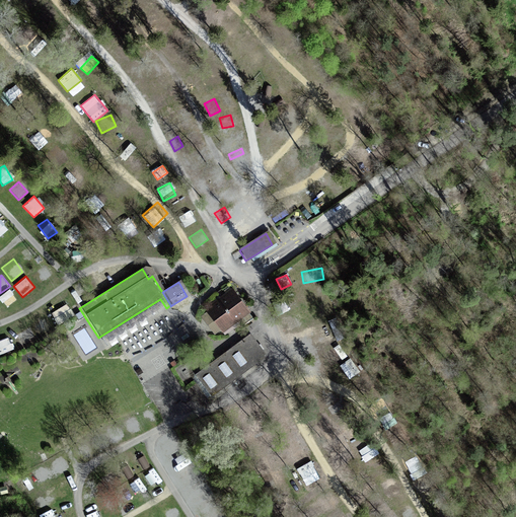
[(9,289),(0,296),(0,300),(6,307),(16,299),(9,289)]
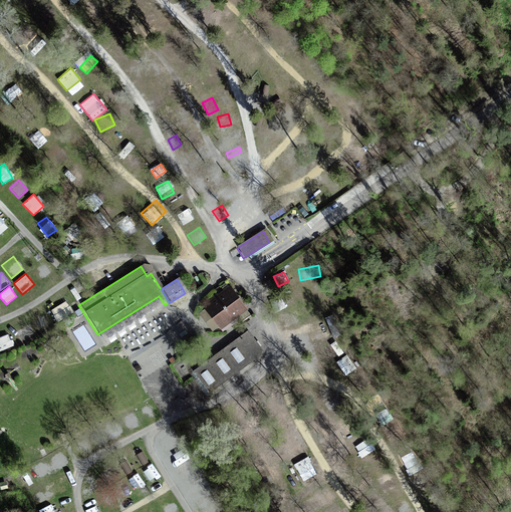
[(229,290),(207,306),(221,325),(243,309),(229,290)]
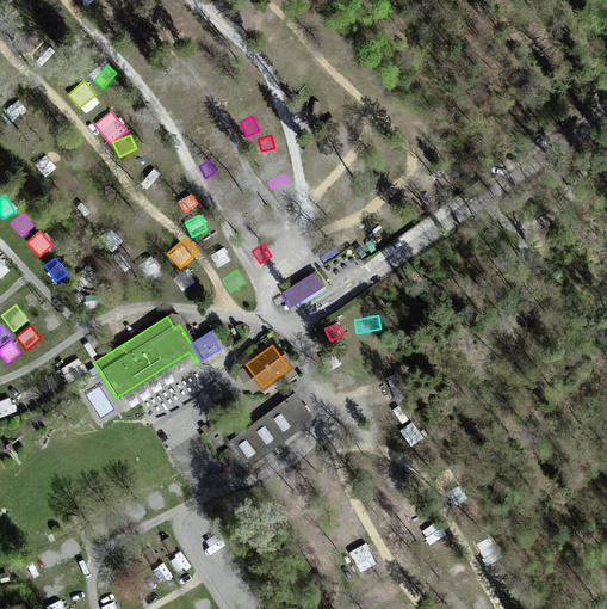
[(80,358),(61,365),(67,380),(85,373),(80,358)]
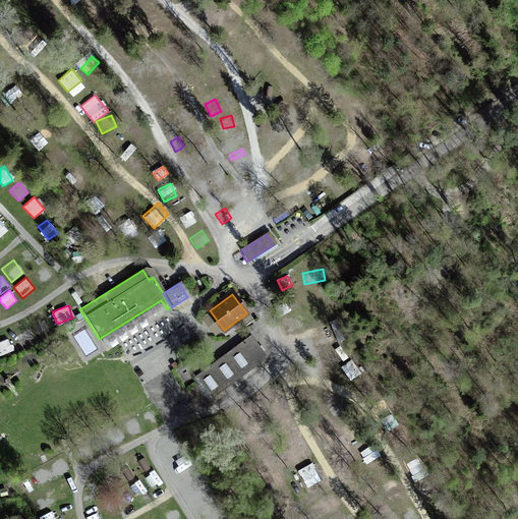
[(292,316),(282,323),(288,334),(298,329),(292,316)]
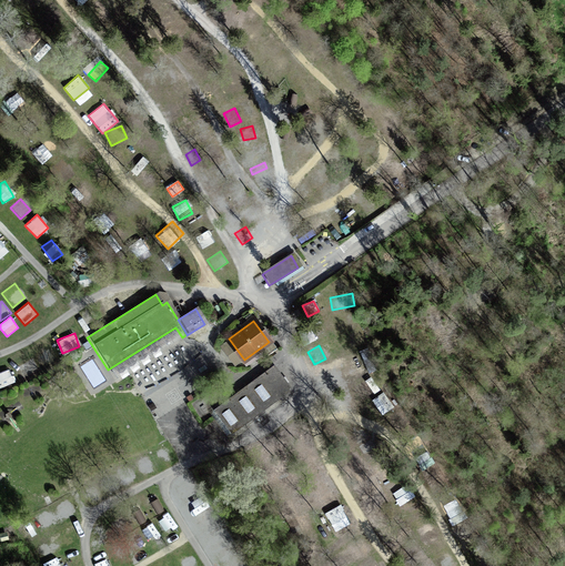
[(32,359),(17,365),(23,378),(39,372),(32,359)]
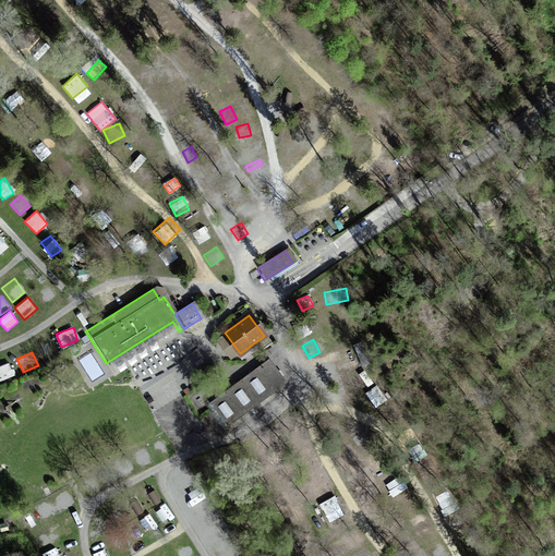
[(77,360),(91,381),(101,374),(89,353),(77,360)]
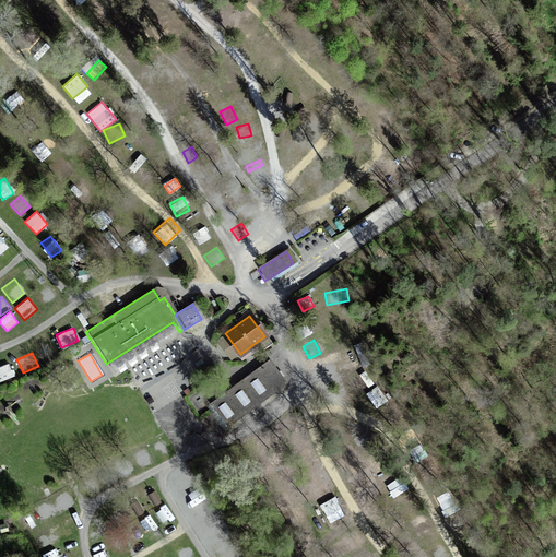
[(210,405),(226,427),(283,384),(267,363),(210,405)]
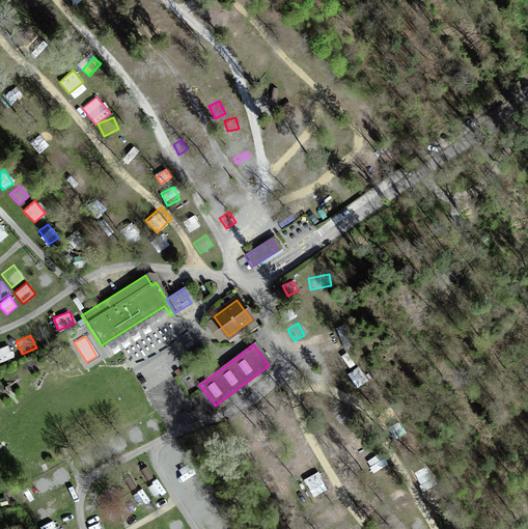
[(337,358),(343,370),(354,365),(348,353),(337,358)]
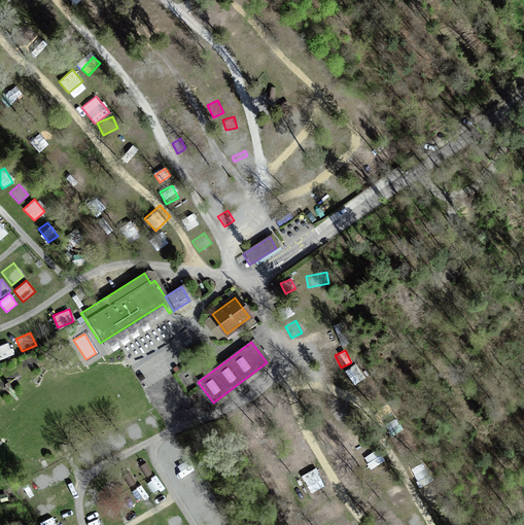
[(354,383),(364,377),(356,362),(345,369),(354,383)]
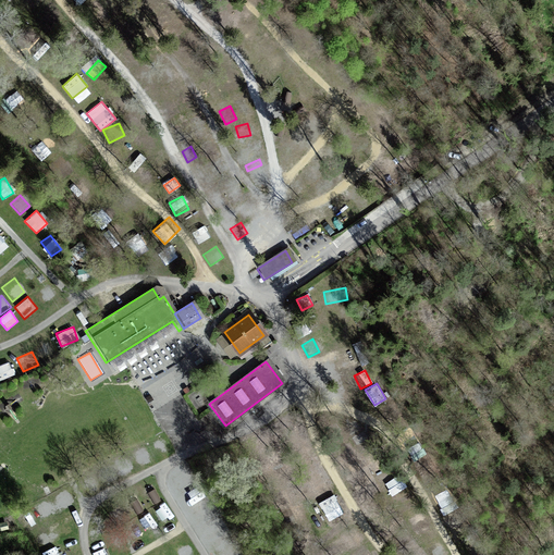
[(265,427),(270,438),(284,430),(280,419),(265,427)]
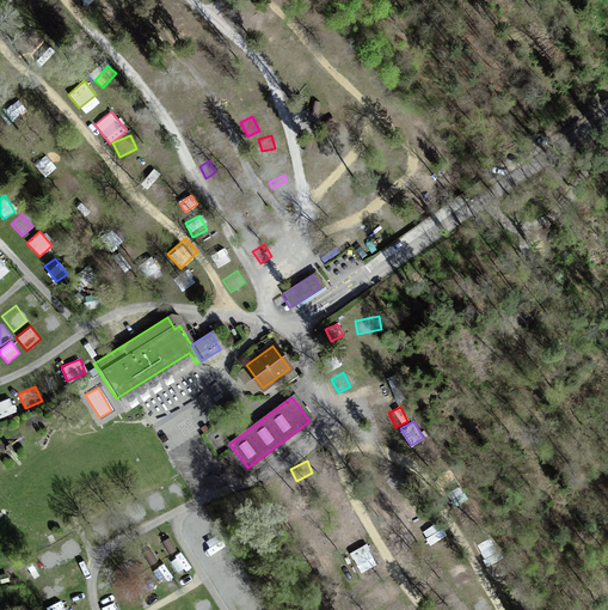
[(384,493),(373,499),(381,513),(392,507),(384,493)]
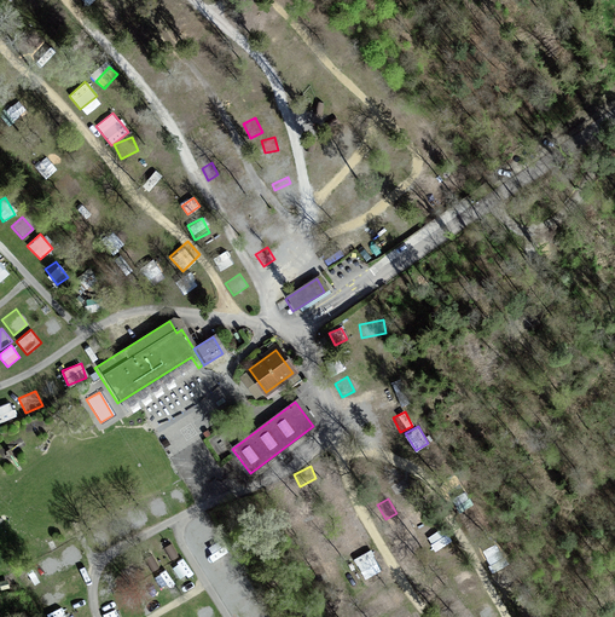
[(468,525),(480,520),(475,511),(463,515),(468,525)]
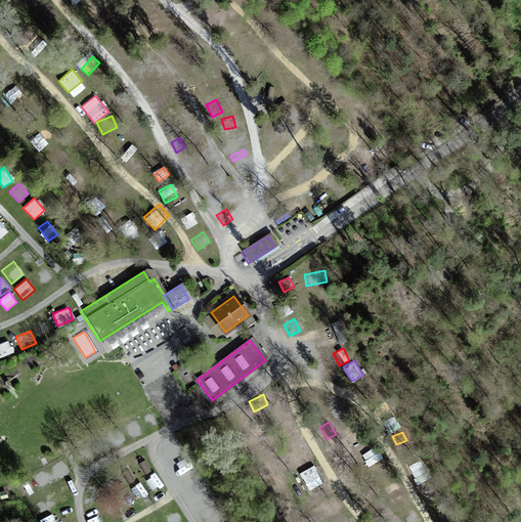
[(174,454),(182,450),(177,440),(169,444),(174,454)]
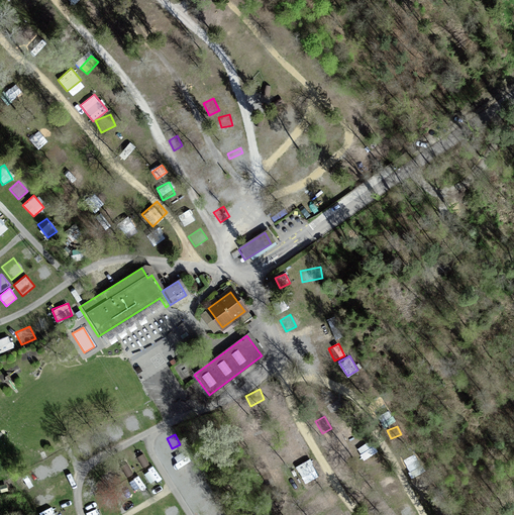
[(364,459),(377,451),(366,434),(352,442),(364,459)]
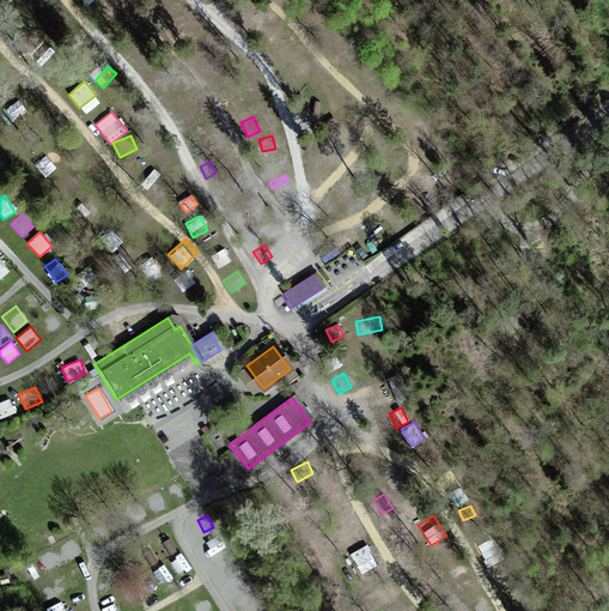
[(384,530),(399,555),(418,544),(403,519),(384,530)]
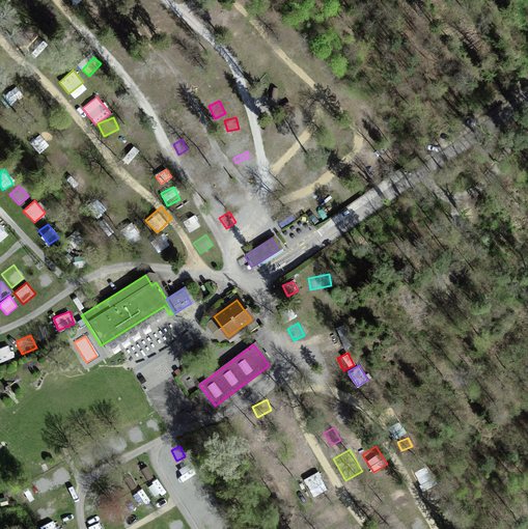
[(306,475),(316,469),(311,457),(300,464),(306,475)]
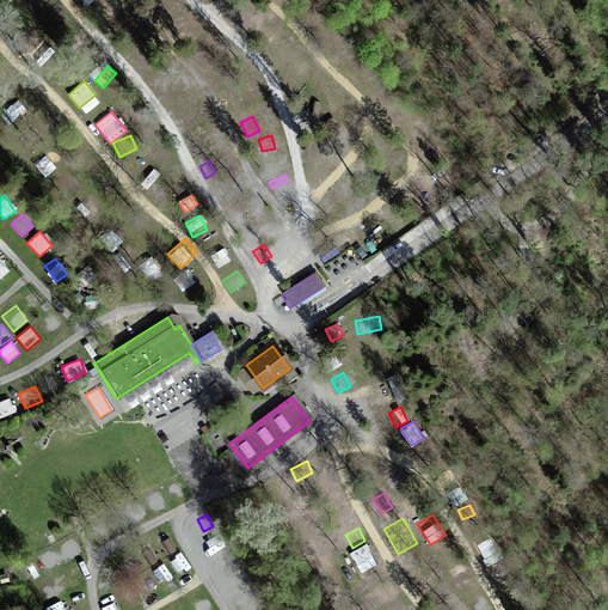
[(361,573),(378,566),(368,543),(351,550),(361,573)]
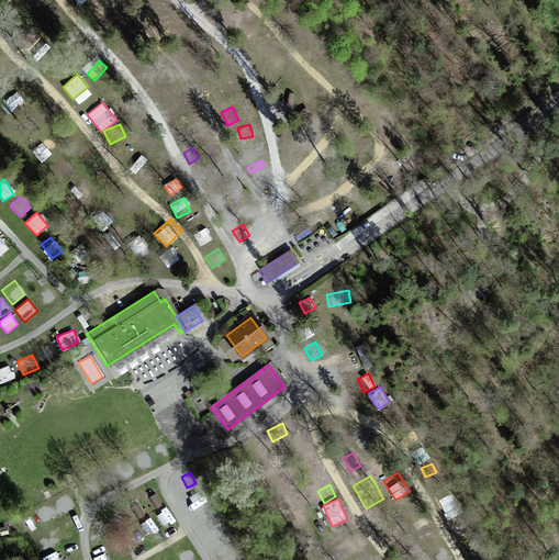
[(451,519),(460,539),(471,534),(462,515),(451,519)]
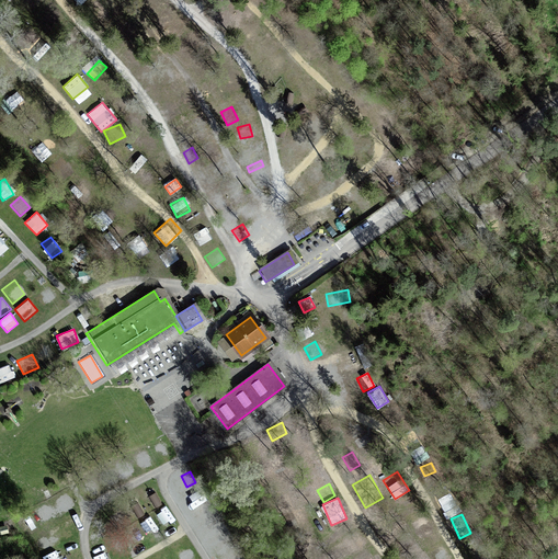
[(418,535),(432,529),(425,516),(412,522),(418,535)]
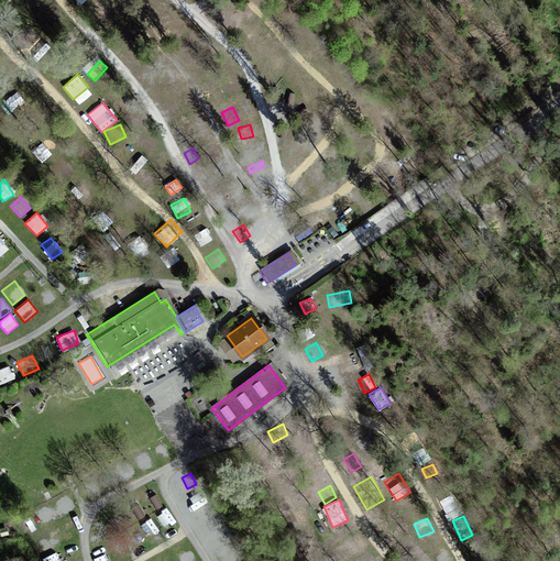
[(349,538),(340,547),(351,559),(361,549),(349,538)]
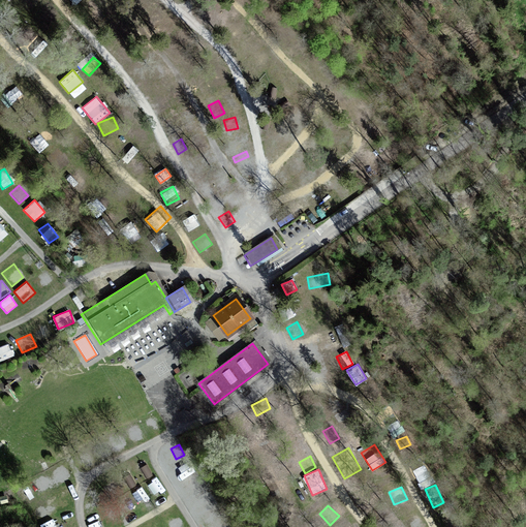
[(453,526),(459,523),(453,513),(441,519),(446,526),(453,526)]
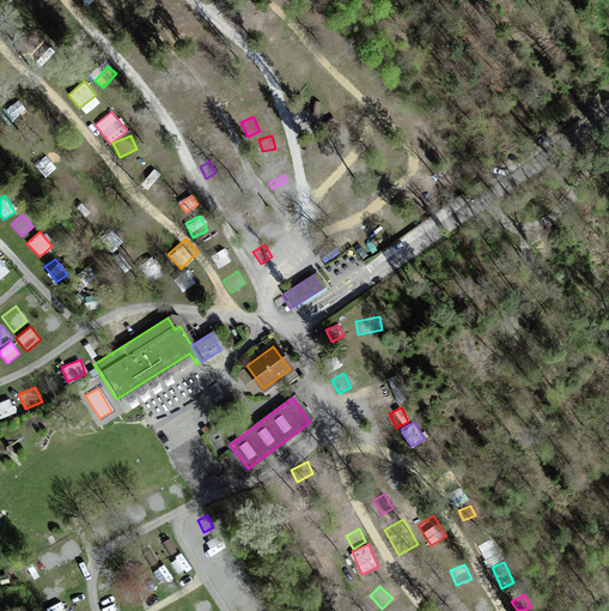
[(105,604),(109,610),(111,610),(120,604),(115,597),(105,604)]
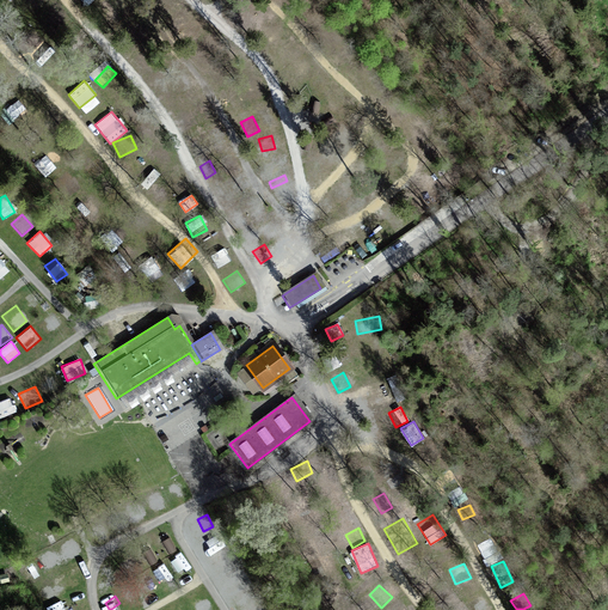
[(369,596),(354,603),(356,609),(375,609),(369,596)]
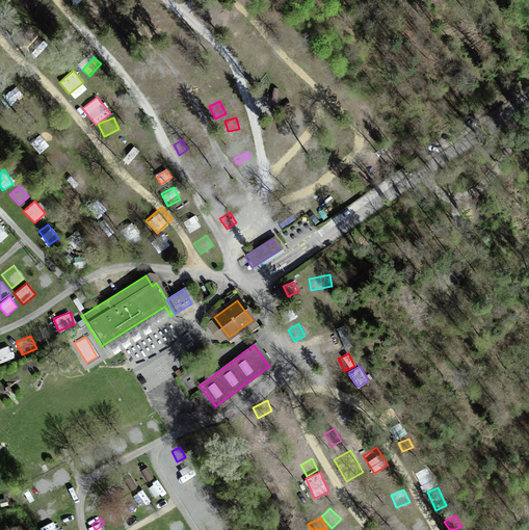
[(354,529),(345,520),(336,529),(354,529)]
